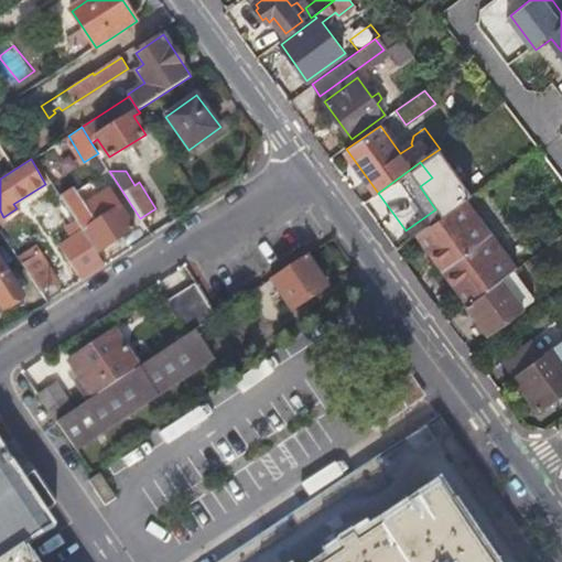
[(83,230),(97,252),(136,227),(121,205),(118,206),(108,191),(84,206),(78,200),(67,206),(83,230)]
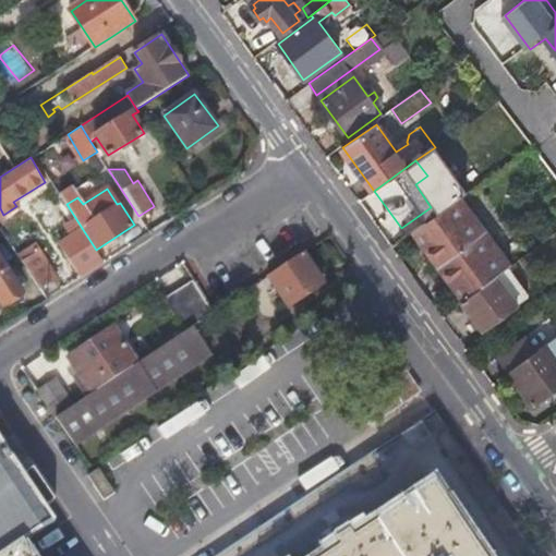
[(468,295),(497,275),(500,273),(449,203),(418,226),(468,295)]
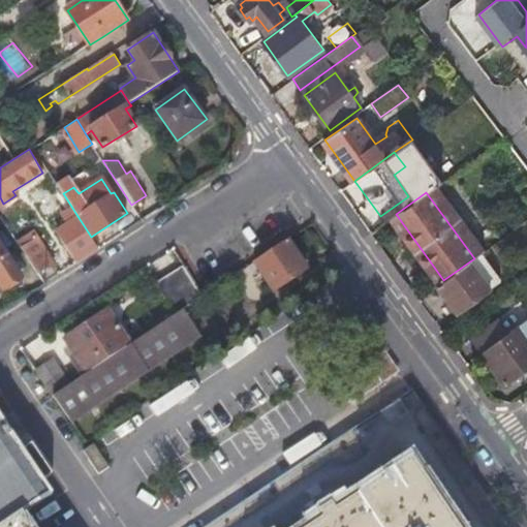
[(75,262),(98,248),(91,237),(78,216),(55,229),(75,262)]
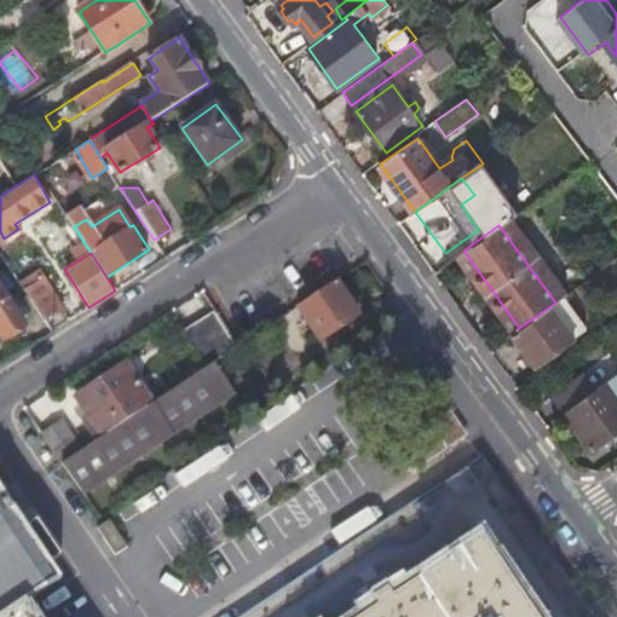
[(23,287),(42,318),(62,305),(42,276),(23,287)]
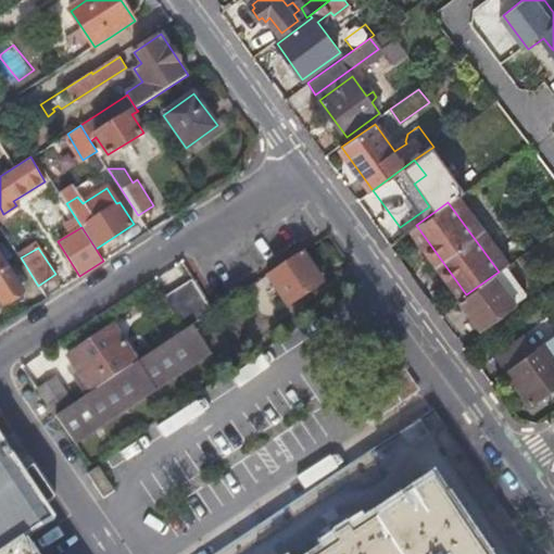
[(323,281),(303,252),(268,275),(288,304),(323,281)]
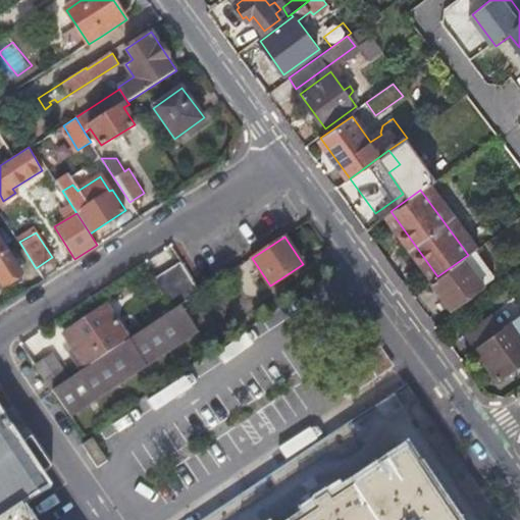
[(20,272),(0,240),(0,280),(2,284),(20,272)]
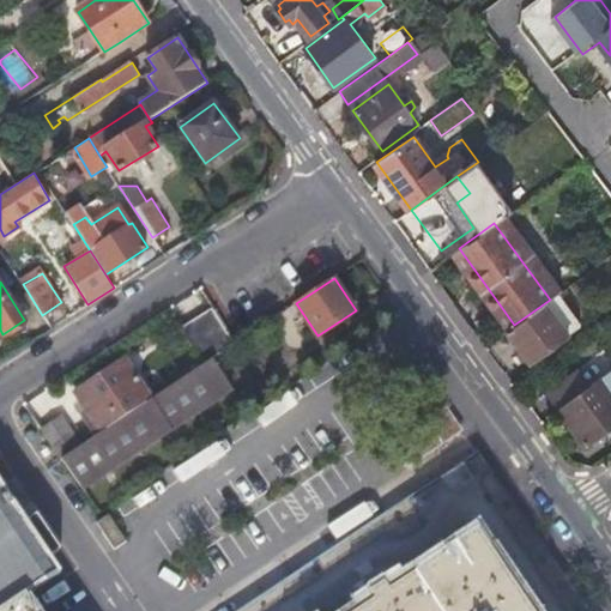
[(514,325),(506,331),(530,362),(569,334),(546,302),(514,325)]
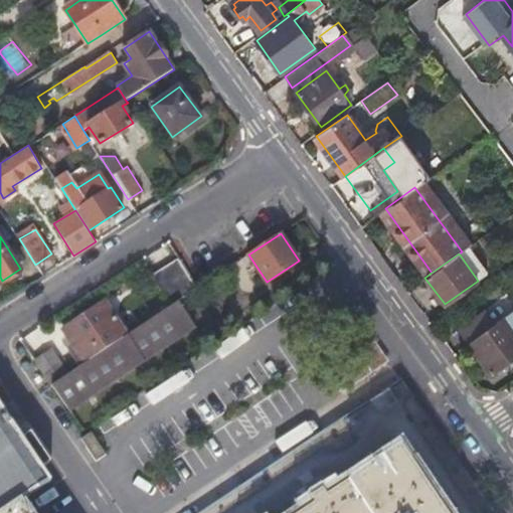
[(198,288),(178,259),(151,276),(171,306),(179,301),(198,288)]
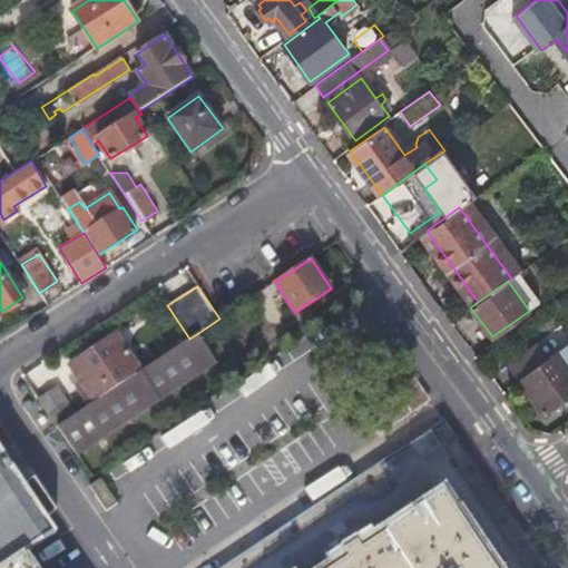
[(567,331),(562,323),(542,338),(554,353),(567,343),(567,331)]
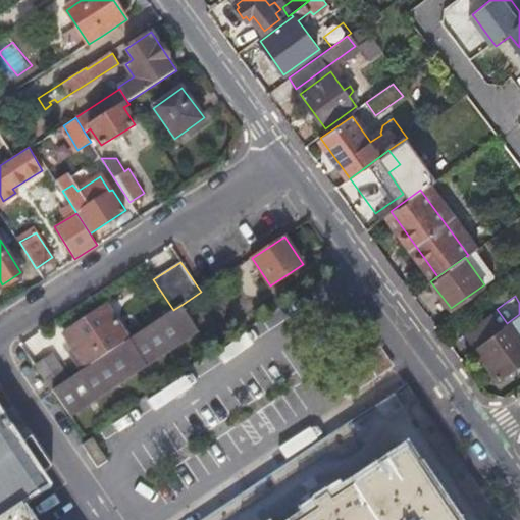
[(87,367),(53,388),(70,414),(198,329),(182,305),(173,310),(144,329),(130,339),(87,367)]
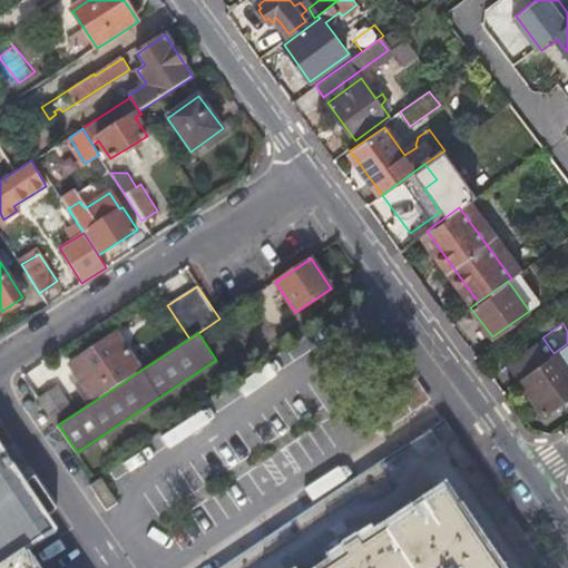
[(95,401),(142,370),(117,334),(69,364),(95,401)]
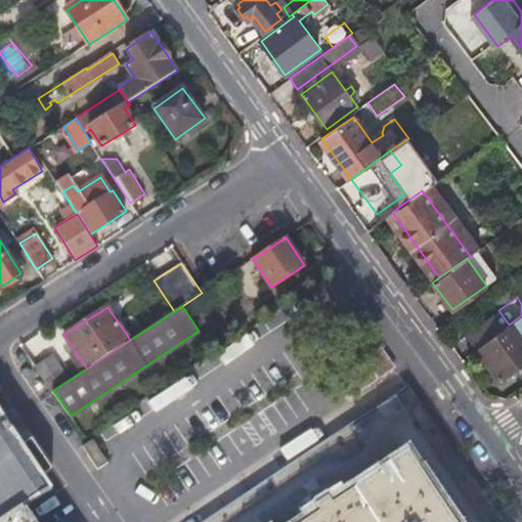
[(521,316),(497,334),(477,349),(499,380),(521,363),(521,316)]
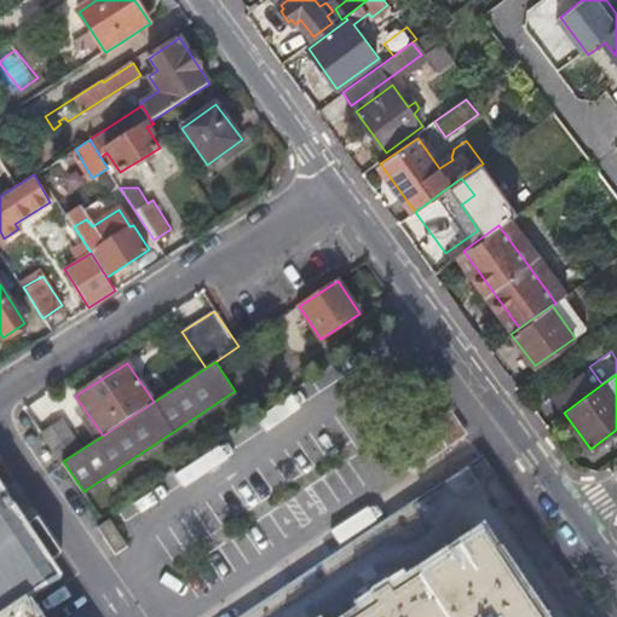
[(564,413),(588,395),(580,382),(554,399),(564,413)]
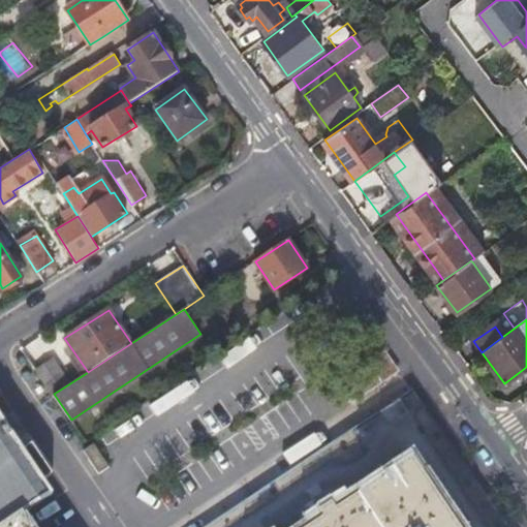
[(360,397),(362,401),(402,372),(388,352),(340,384),(351,401),(360,397)]
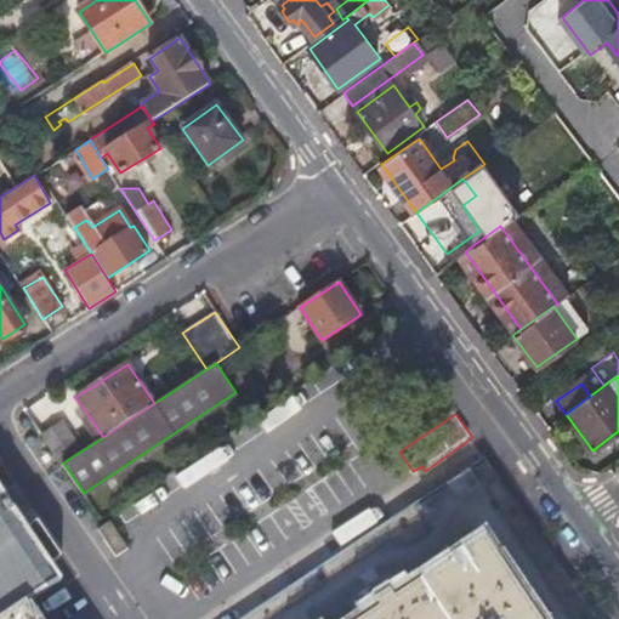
[(64,421),(44,435),(62,460),(80,447),(64,421)]
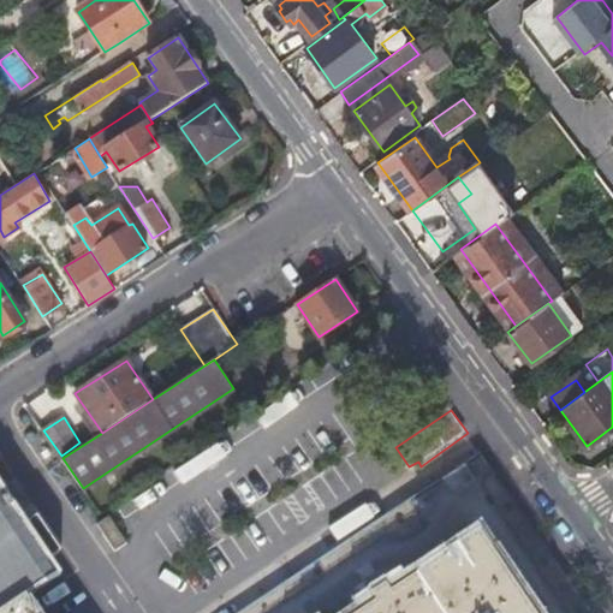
[(486,458),(255,612),(594,612),(566,572),(486,458)]
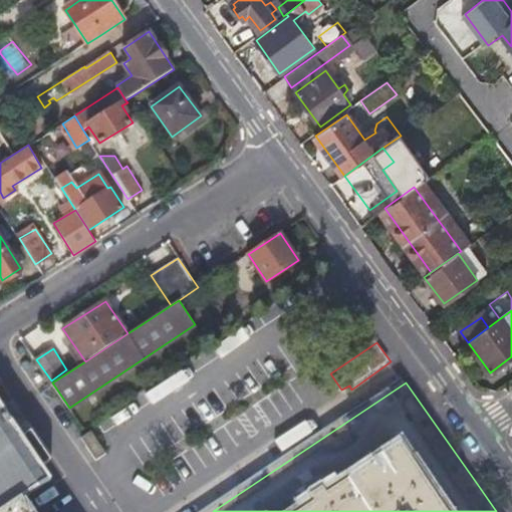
[(344,394),(351,390),(349,386),(341,390),(344,394)]
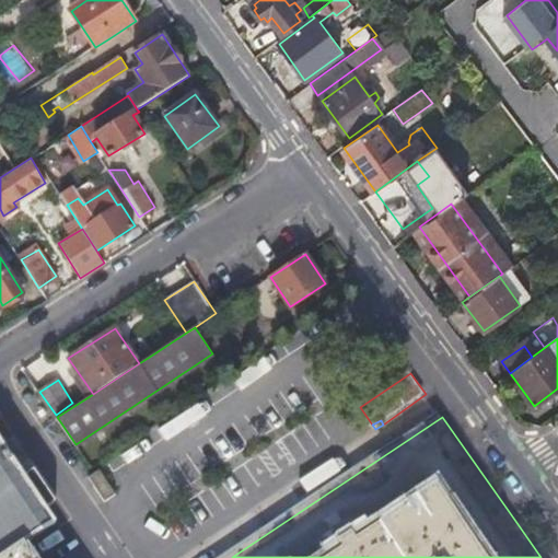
[(0,557),(34,557),(25,544),(54,523),(0,443),(0,557)]
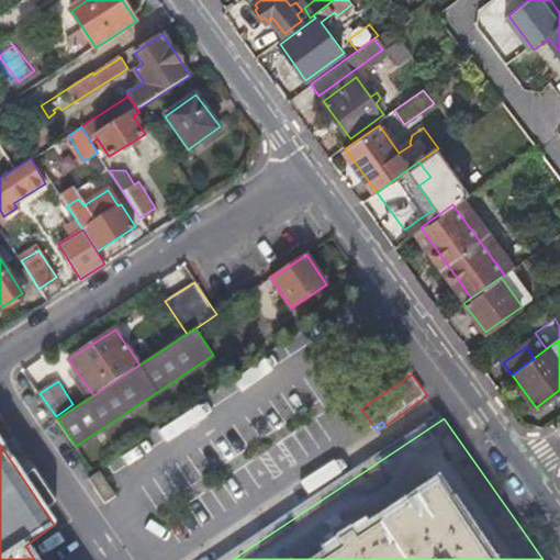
[(116,493),(100,470),(89,478),(105,502),(116,493)]
